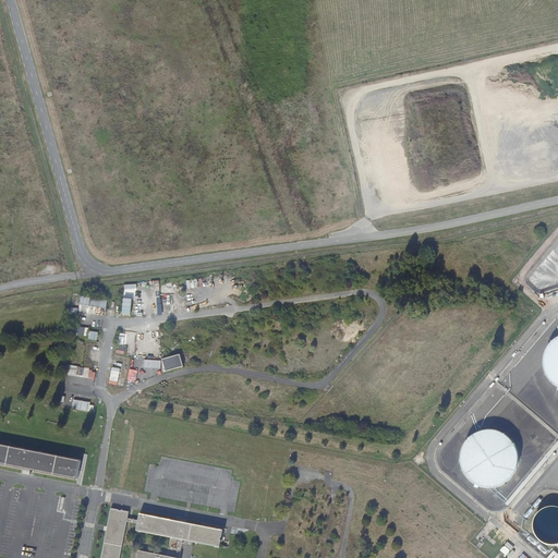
[(132,302),(123,301),(122,315),(131,315),(132,302)]
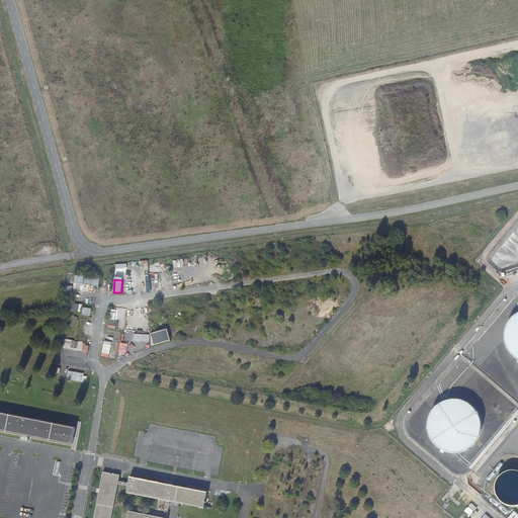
[(117,313),(109,312),(108,321),(115,322),(117,313)]
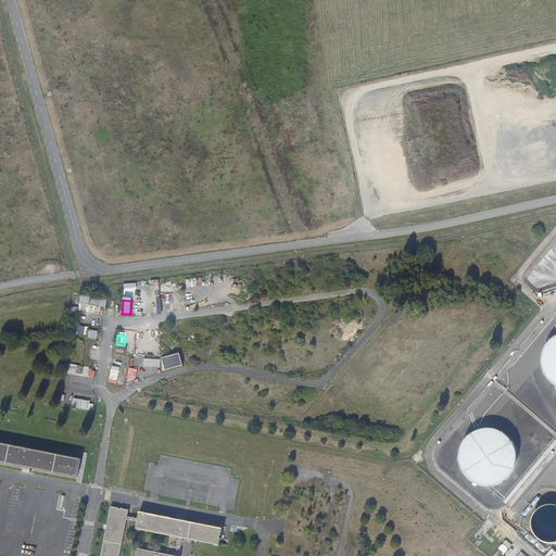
[(555,336),(555,337),(551,340),(546,344),(545,348),(542,355),(541,362),(543,371),(546,378),(551,382),(555,386),(555,336)]
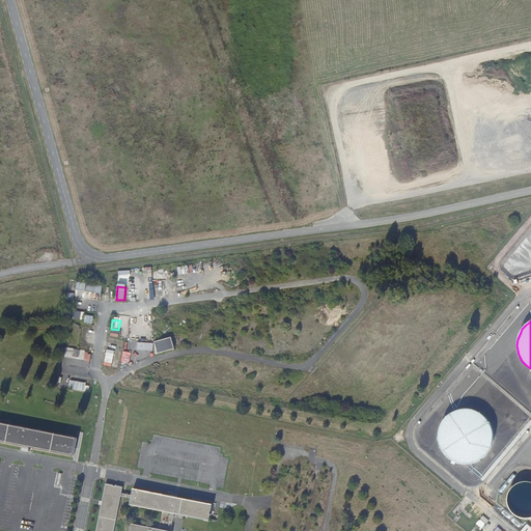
[(483,417),(477,413),(470,410),(465,410),(458,411),(456,412),(455,412),(454,412),(450,414),(446,418),(443,422),(440,429),(439,435),(439,441),(440,444),(444,453),(450,459),(458,464),(465,464),(467,464),(469,464),(472,464),(477,462),(482,458),(487,453),(491,446),(493,437),(491,427),(487,421),(483,417)]
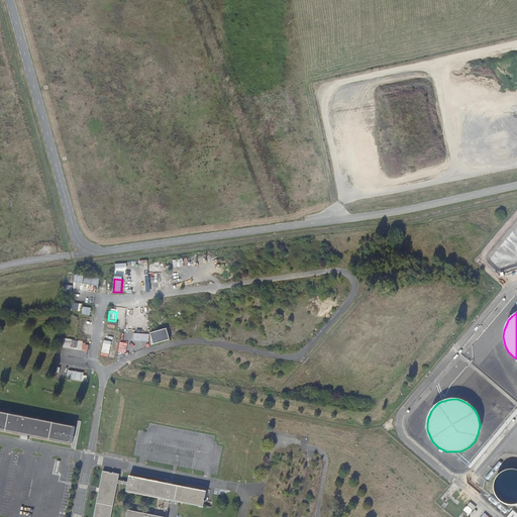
[(76,427),(0,412),(0,429),(25,435),(72,444),(76,427)]
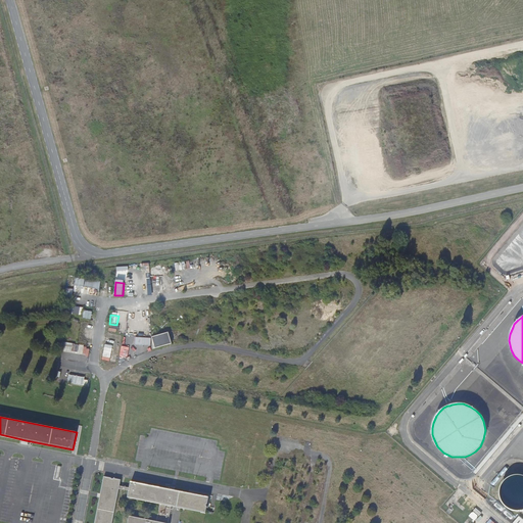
[(502,476),(508,469),(505,466),(498,473),(502,475),(502,476)]
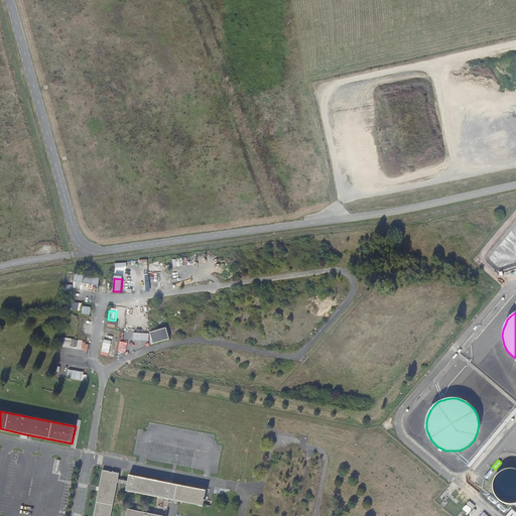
[(515,469),(511,469),(508,469),(502,471),(499,473),(496,477),(494,483),(493,485),(493,488),(494,493),(496,496),(499,500),(503,502),(508,504),(513,504),(515,503),(515,469)]
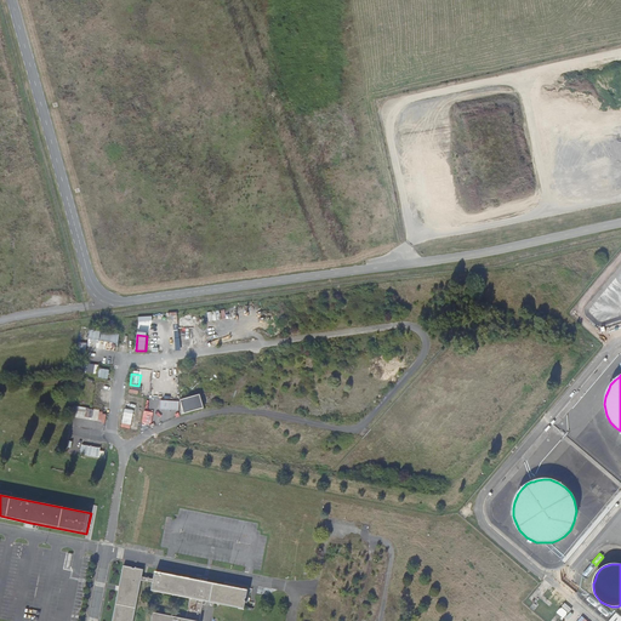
[(586,576),(593,568),(593,567),(591,565),(584,574),(586,576)]
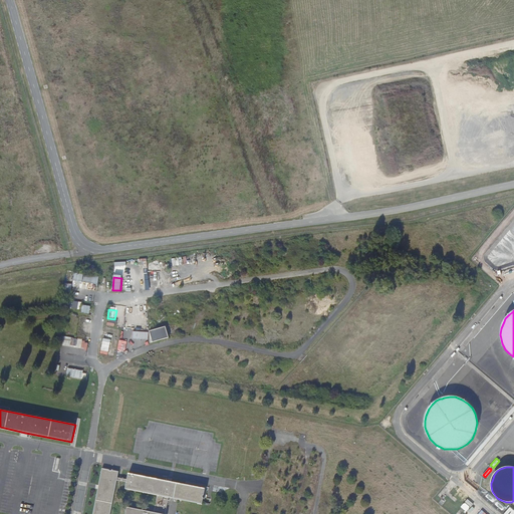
[(109,470),(101,469),(98,487),(92,513),(160,513),(126,507),(125,513),(109,513),(116,482),(126,483),(127,480),(117,478),(118,472),(111,471),(109,471),(109,470)]
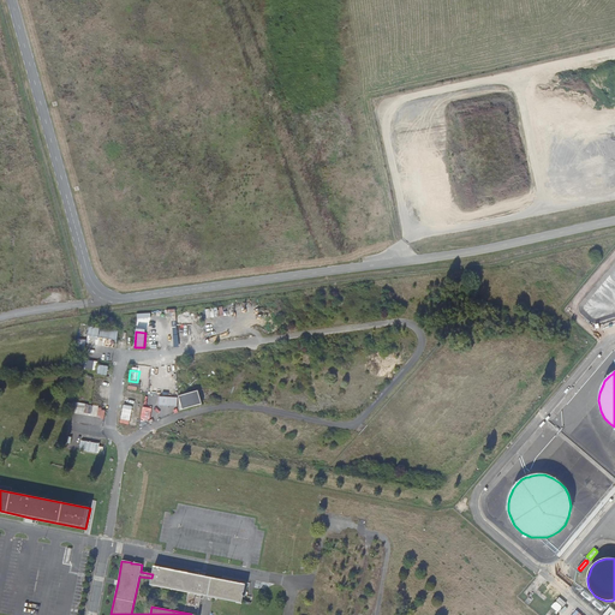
[(203,577),(154,567),(153,574),(151,578),(150,587),(242,605),(246,585),(203,577)]
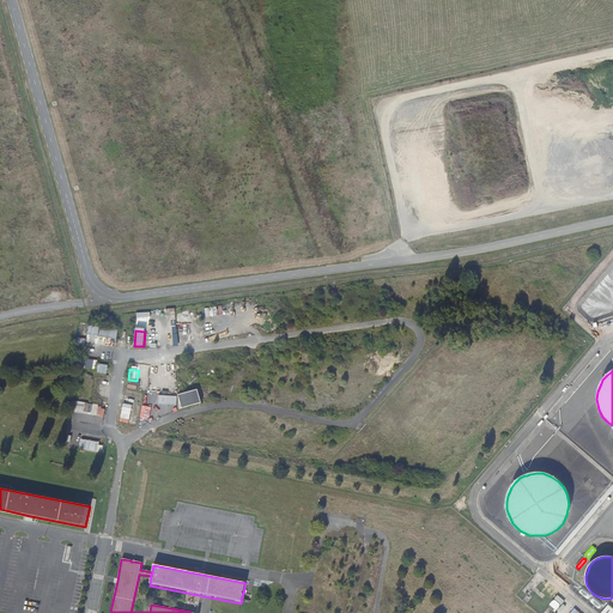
[(590,596),(582,589),(580,592),(588,599),(590,596)]
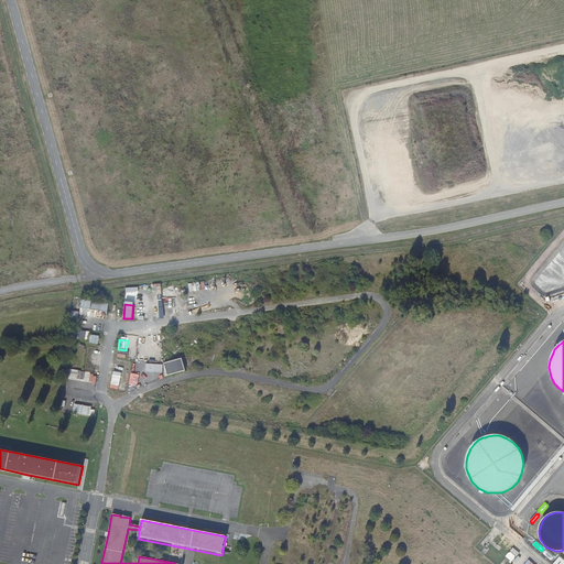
[(553,557),(545,551),(543,553),(551,560),(553,557)]
